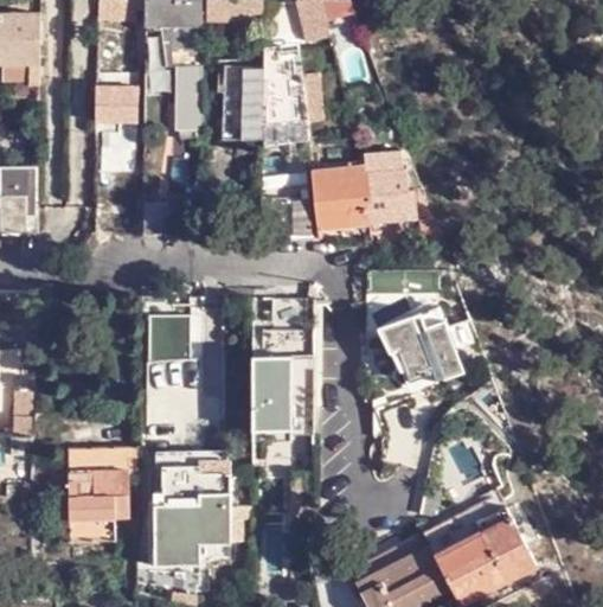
[(136,18),(135,0),(98,0),(98,18),(136,18)]
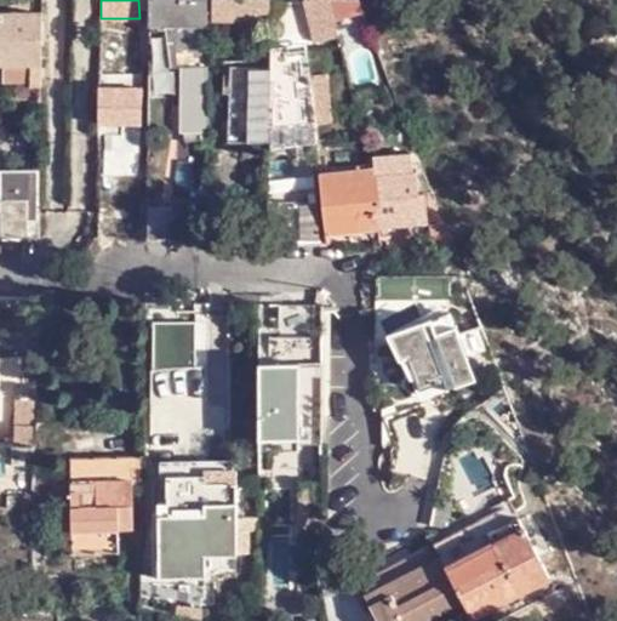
[(149,0),(149,27),(166,26),(170,68),(178,68),(177,131),(180,131),(182,141),(204,141),(204,132),(207,134),(207,129),(207,124),(209,95),(209,67),(210,27),(210,15),(210,0),(149,0)]
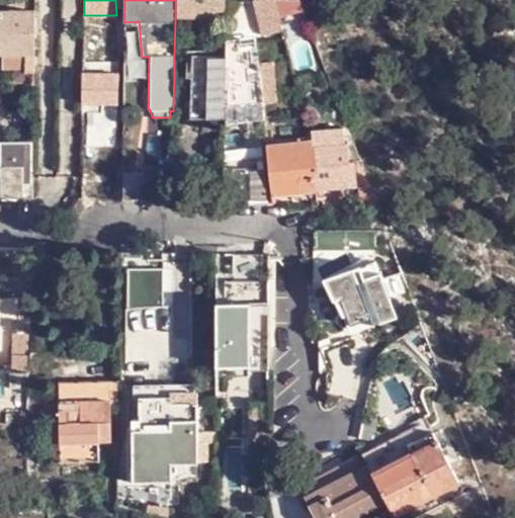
[(226,0),(175,0),(175,12),(225,13),(226,0)]
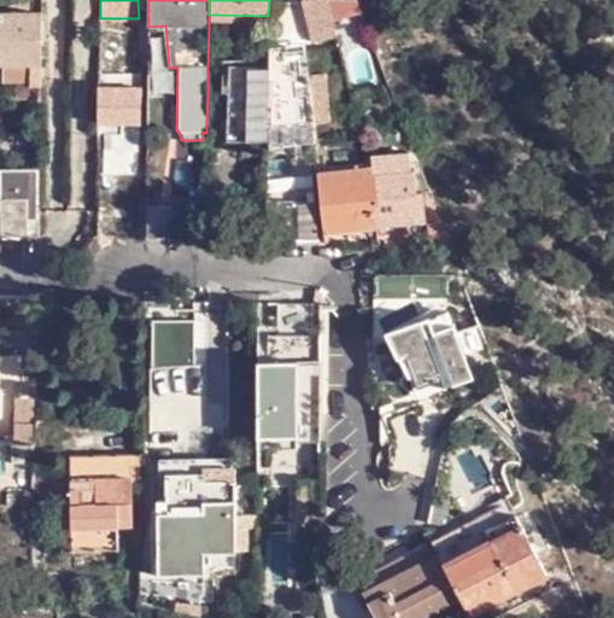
[(333,18),(328,0),(302,0),(310,38),(311,42),(339,42),(333,18)]
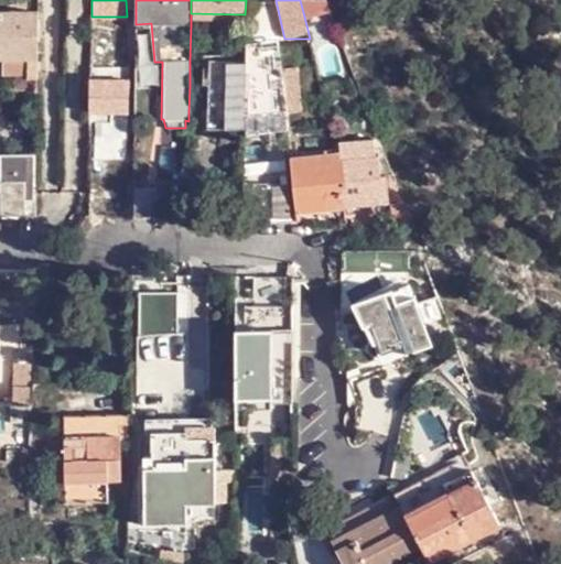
[(36,56),(38,12),(0,11),(0,55),(1,55),(27,56),(36,56)]
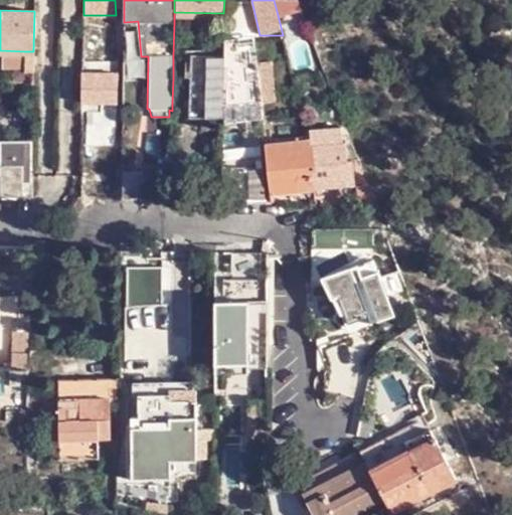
[(222,38),(222,43),(224,43),(224,50),(236,49),(236,42),(238,42),(238,38),(238,37),(222,38)]
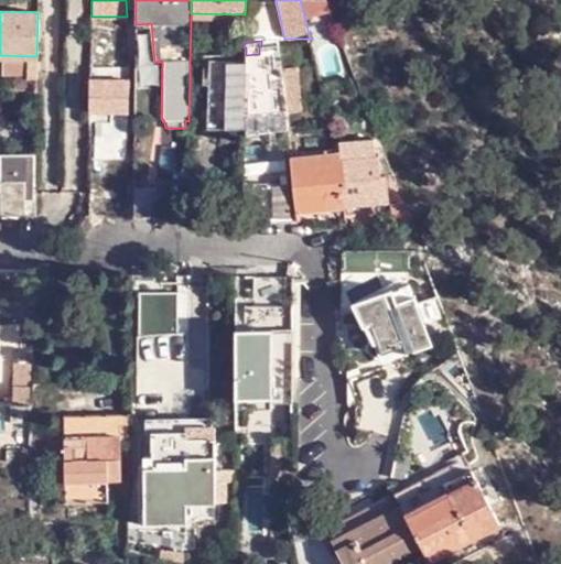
[(244,47),(244,60),(244,67),(244,90),(283,87),(282,85),(280,68),(279,45),(273,45),(270,45),(261,46),(259,46),(259,54),(246,55),(246,47),(244,47)]
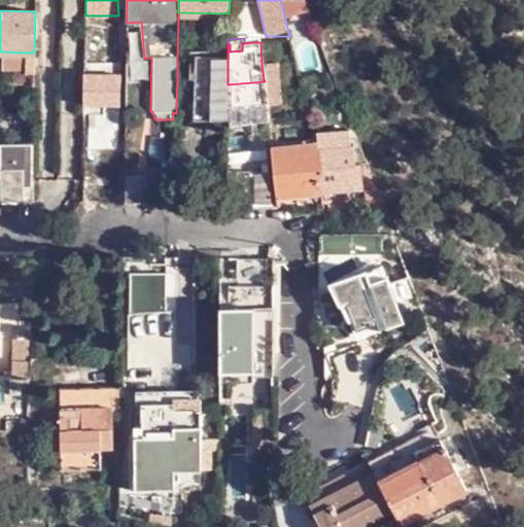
[(25,69),(25,53),(1,51),(1,68),(25,69)]
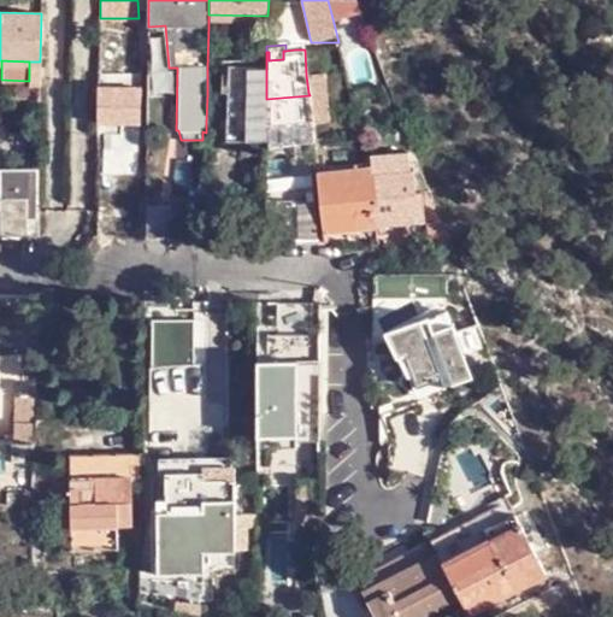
[(39,86),(40,62),(29,62),(29,81),(29,86),(39,86)]
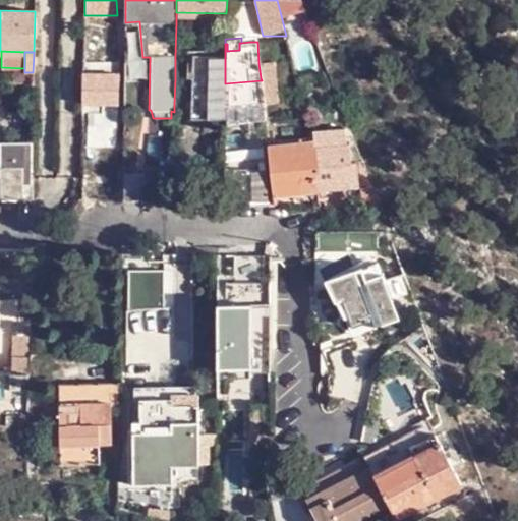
[(189,92),(189,103),(207,104),(206,119),(224,120),(224,108),(225,83),(225,62),(225,55),(189,56),(189,92)]
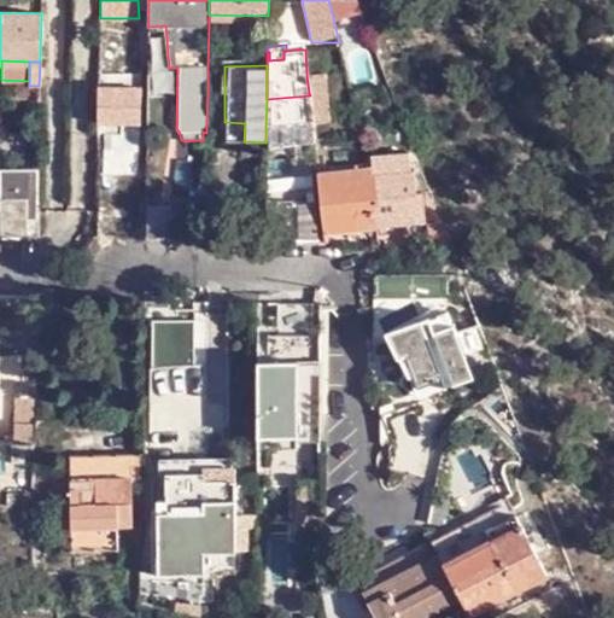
[(307,75),(309,93),(327,91),(325,75),(307,75)]
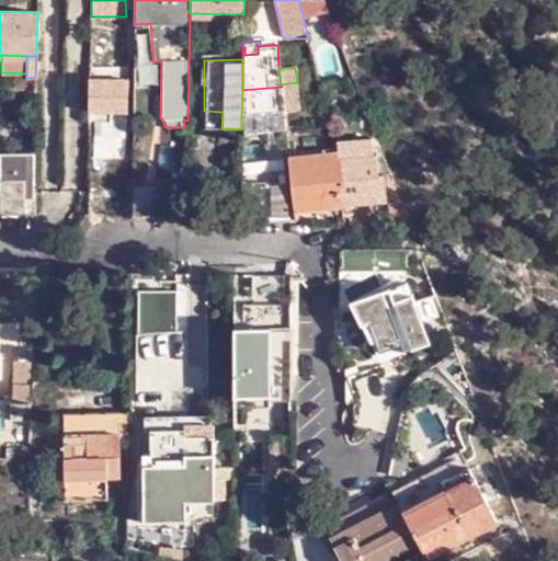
[(127,78),(90,77),(89,111),(117,111),(126,111),(127,84),(127,78)]
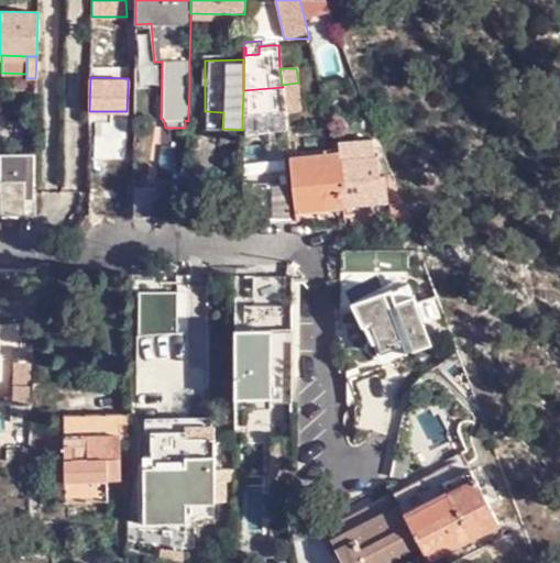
[(282,85),(283,87),(285,114),(300,111),(298,83),(282,85)]
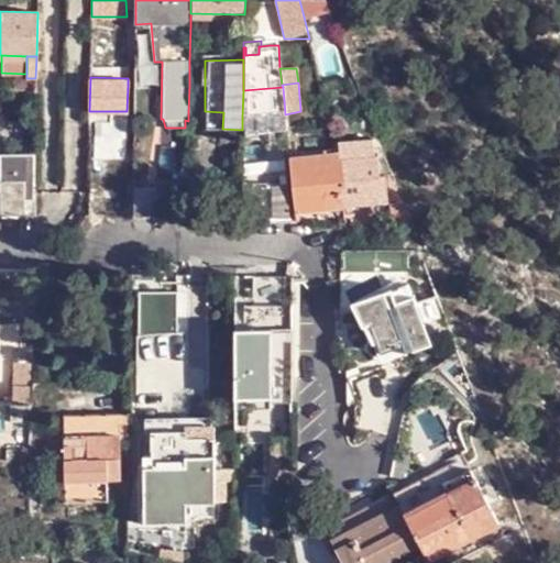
[(283,87),(243,90),(242,117),(285,114),(283,87)]
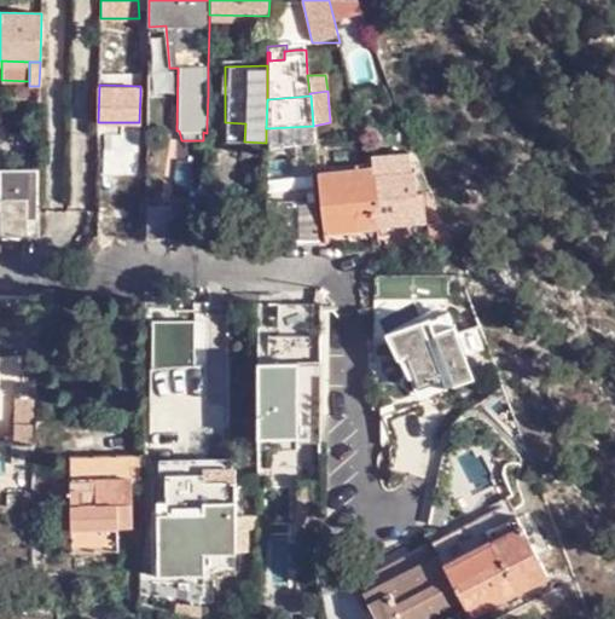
[(245,123),(225,122),(224,140),(244,142),(245,123)]
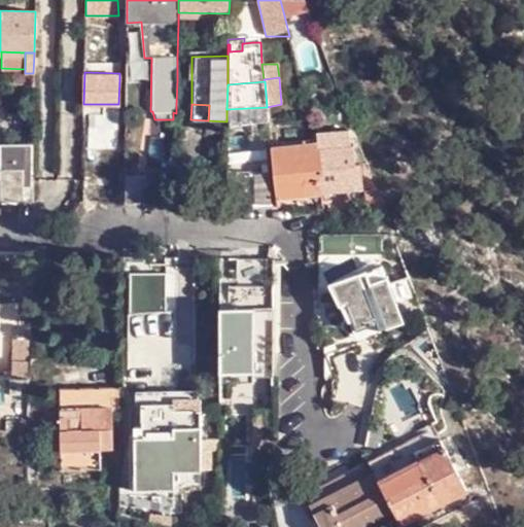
[(226,109),(226,121),(226,125),(268,121),(267,107),(226,109)]
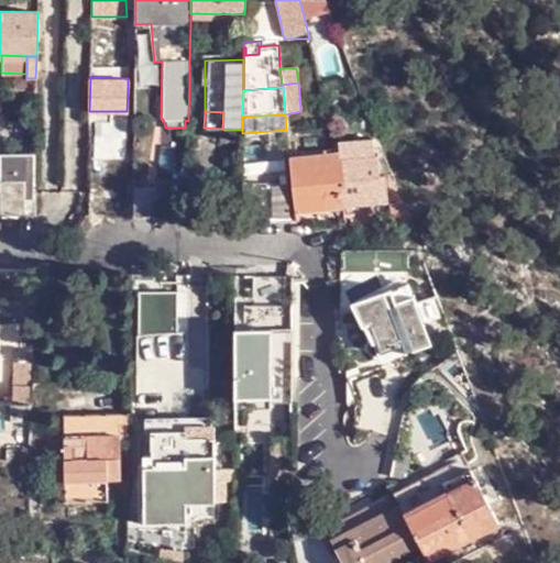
[(339,161),(343,205),(386,200),(383,175),(379,176),(376,157),(373,157),(372,140),(338,143),(339,161)]
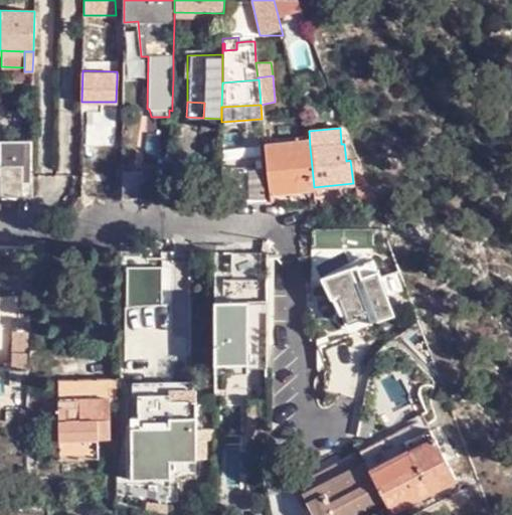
[(31,181),(31,176),(30,176),(31,141),(0,140),(0,196),(20,197),(20,181),(31,181)]
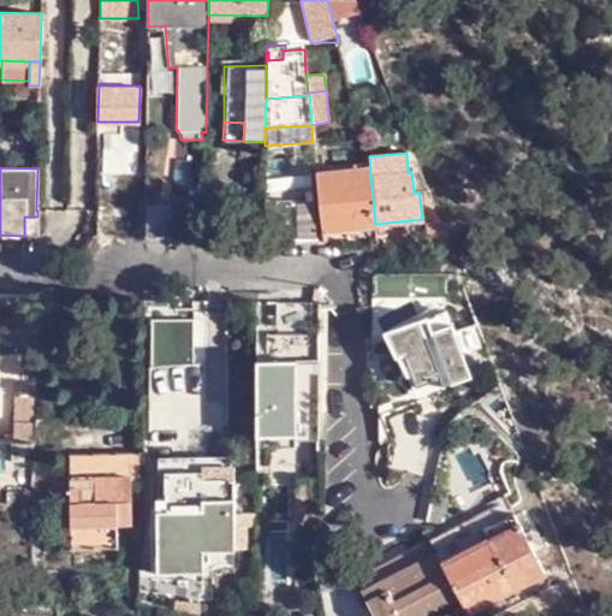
[(321,229),(375,224),(370,176),(362,170),(316,175),(321,229)]
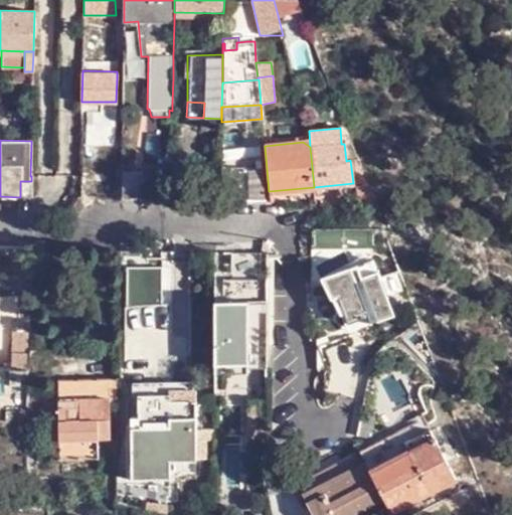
[(30,197),(31,181),(20,181),(20,197),(30,197)]
